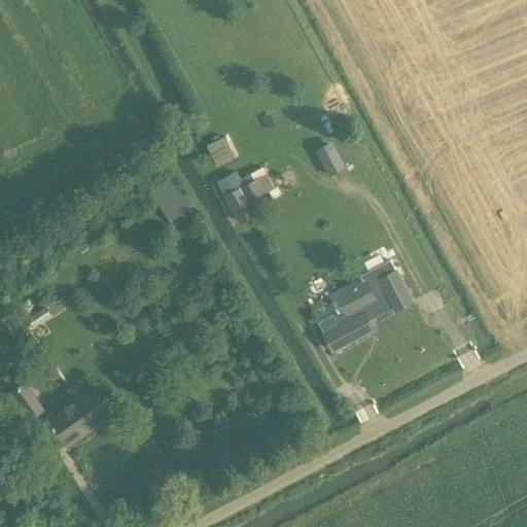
[(215,165),(239,155),(229,132),(206,142),(215,165)]
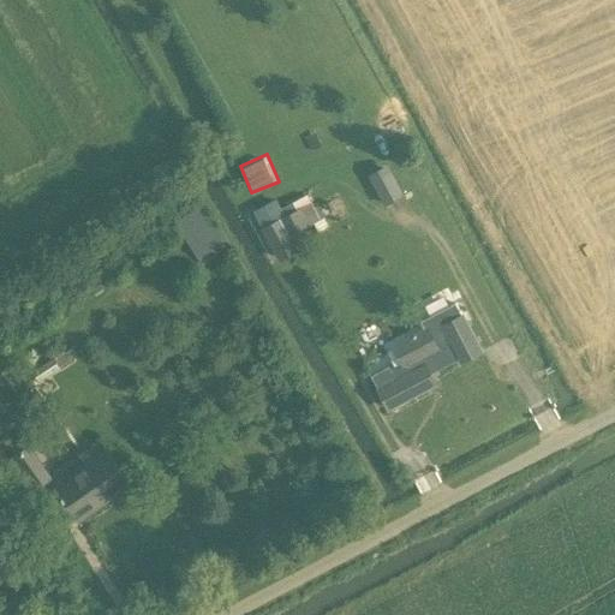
[(388,206),(402,198),(386,167),(371,175),(388,206)]
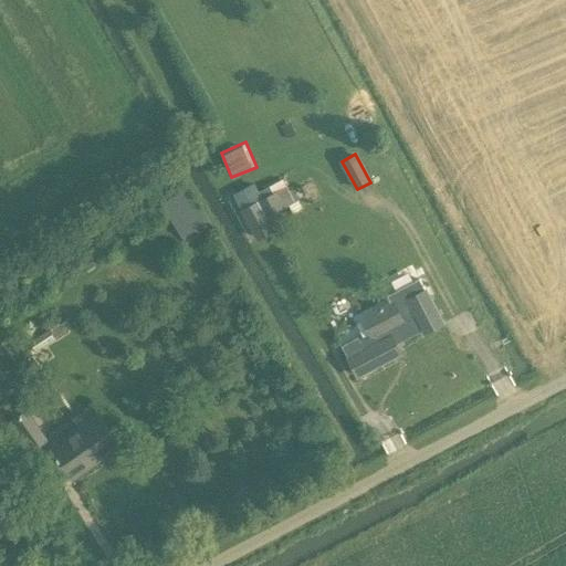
[(252,182),(232,194),(241,208),(239,209),(257,241),(274,231),(265,216),(285,206),(275,189),(260,197),(252,182)]
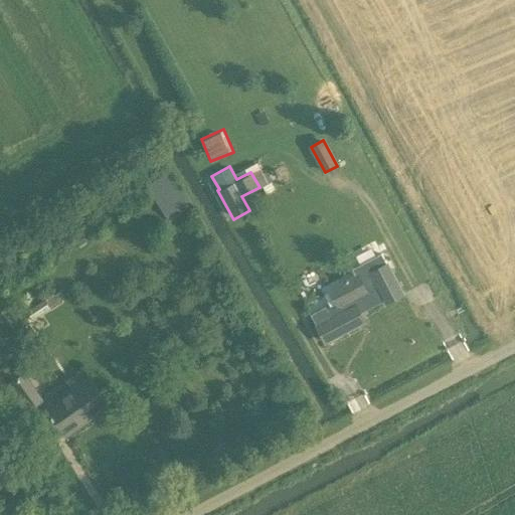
[(146,184),(149,190),(148,190),(164,216),(165,216),(169,222),(185,212),(181,205),(187,201),(169,171),(146,184)]
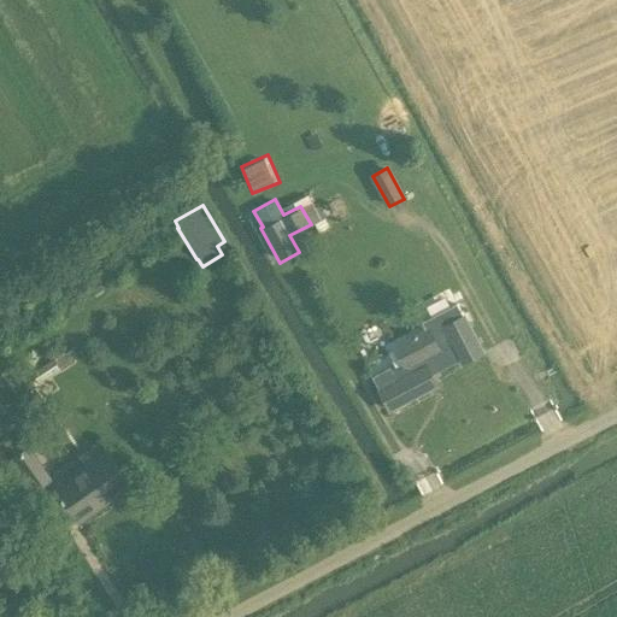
[(428,372),(459,356),(463,362),(481,352),(456,304),(422,323),(425,331),(394,347),(404,365),(392,372),(388,366),(372,376),(389,409),(434,386),(428,372)]
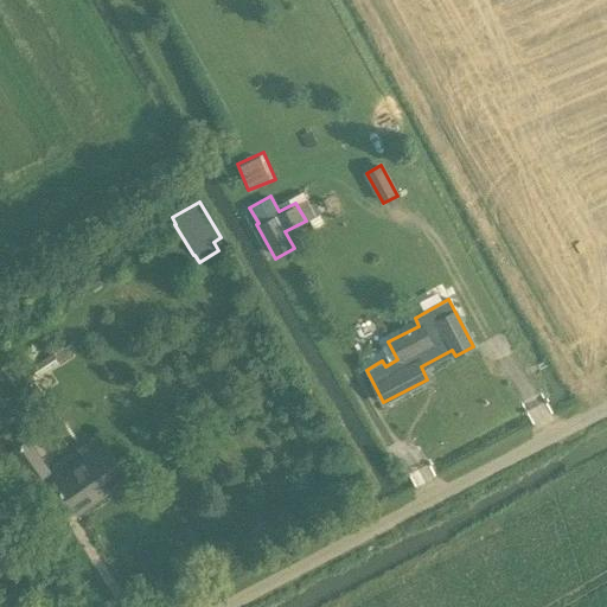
[(33,485),(51,472),(29,439),(10,452),(33,485)]
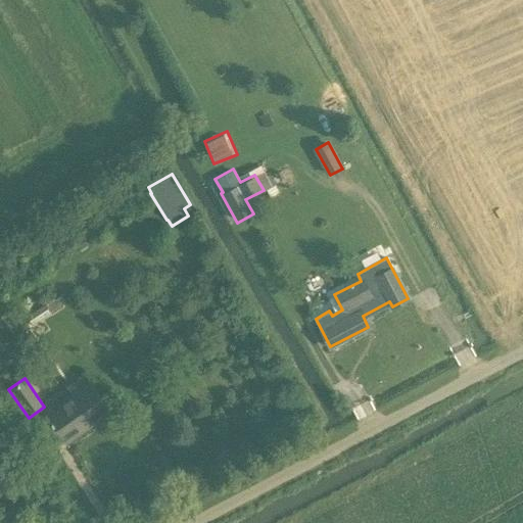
[(66,442),(110,413),(89,382),(79,389),(73,381),(65,386),(70,394),(45,412),(66,442)]
